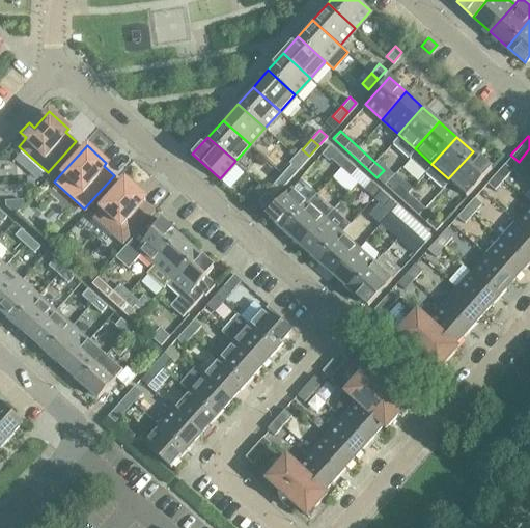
[(346,159),(337,150),(330,158),(339,166),(346,159)]
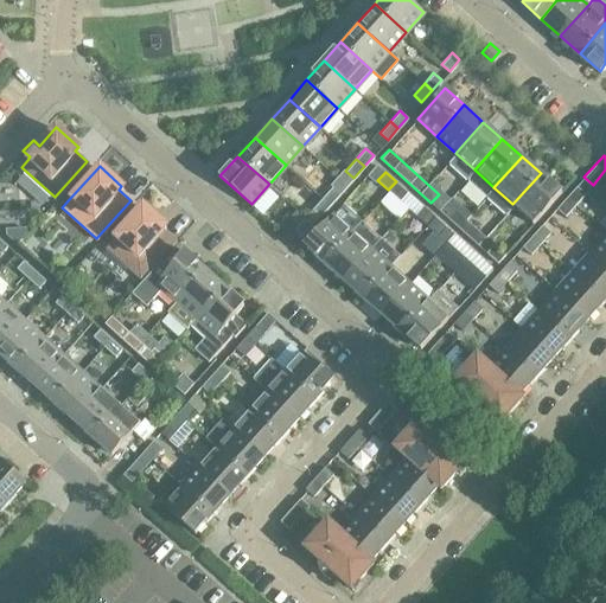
[(541,173),(512,204),(533,222),(560,191),(541,173)]
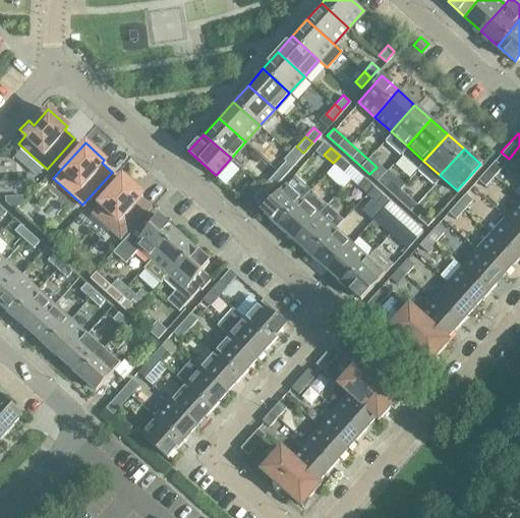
[(340,156),(333,163),(343,172),(349,165),(340,156)]
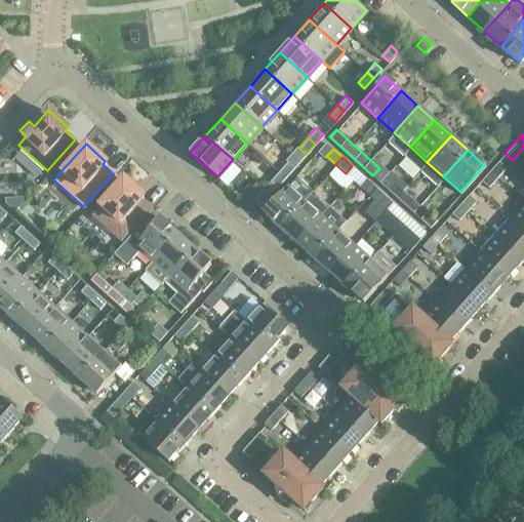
[(507,166),(498,160),(489,170),(496,177),(507,166)]
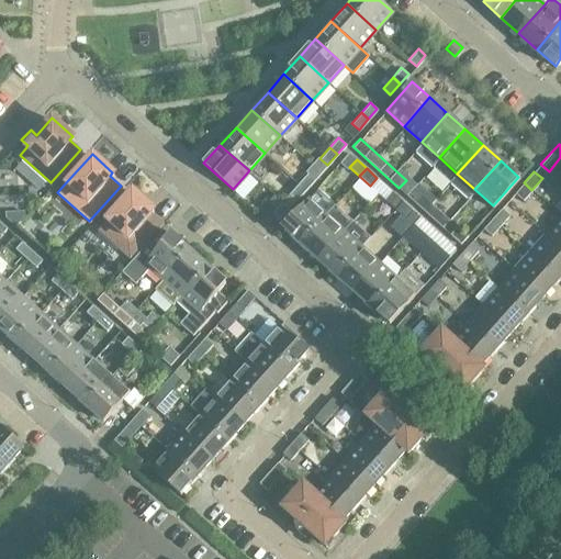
[(305,189),(314,179),(307,172),(298,182),(305,189)]
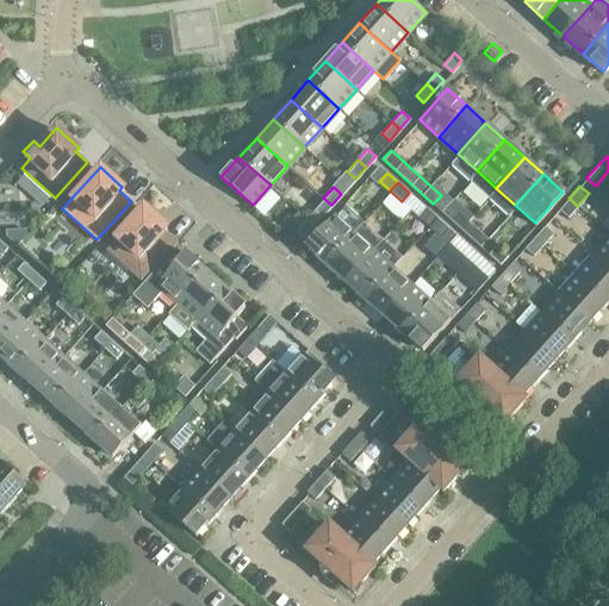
[(331,205),(323,198),(314,210),(321,217),(331,205)]
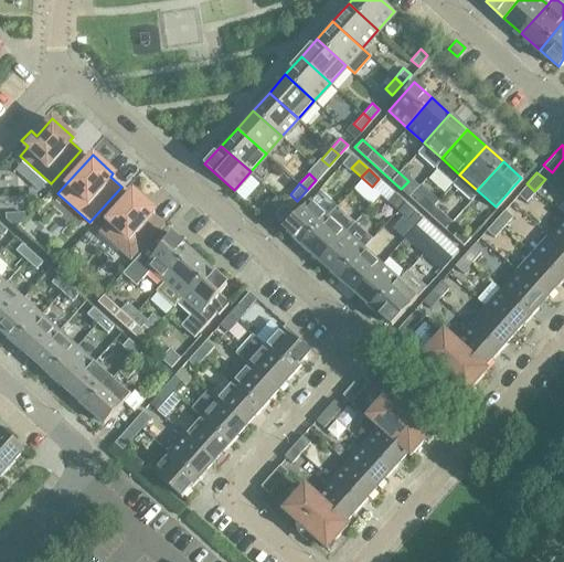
[(534,191),(527,183),(519,192),(527,200),(534,191)]
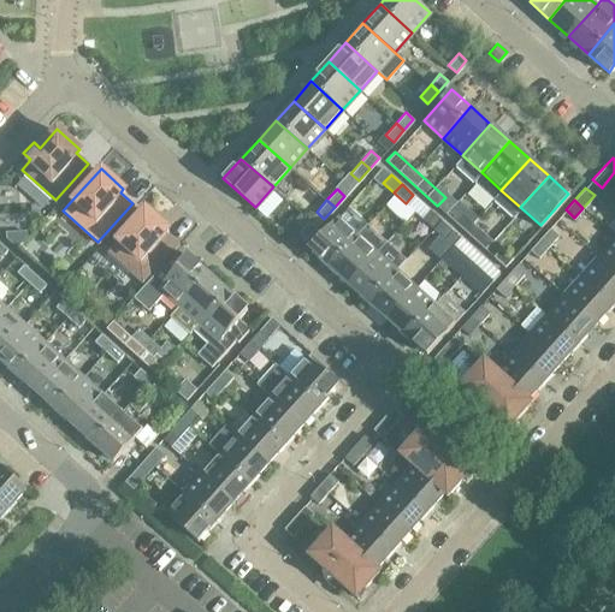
[(145,208),(117,239),(106,250),(141,281),(176,243),(164,232),(167,229),(145,208)]
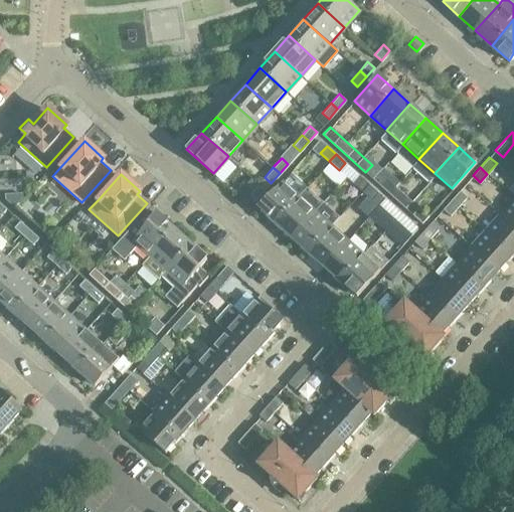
[(359,175),(352,182),(362,190),(368,183),(359,175)]
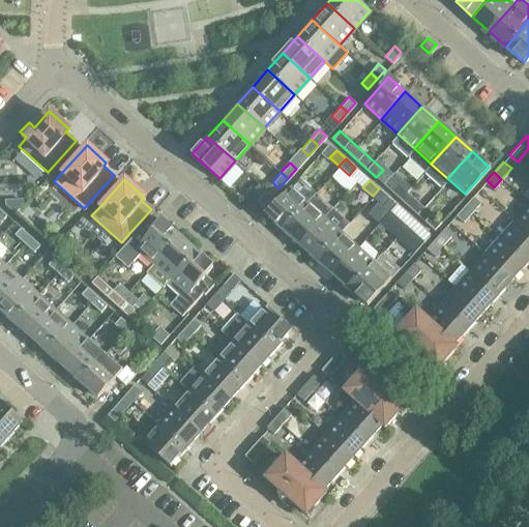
[(400,199),(407,192),(397,182),(390,189),(400,199)]
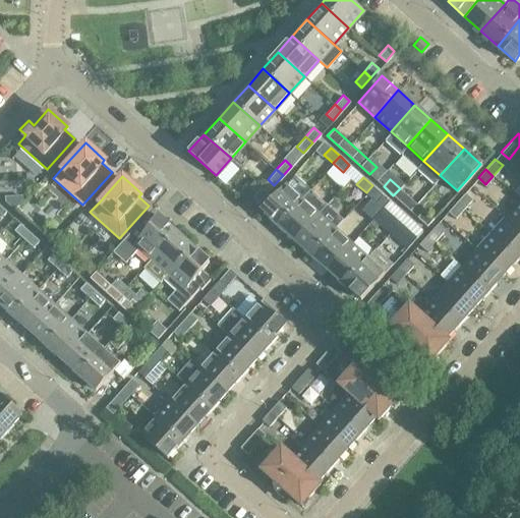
[(285,183),(261,210),(278,225),(301,198),(285,183)]
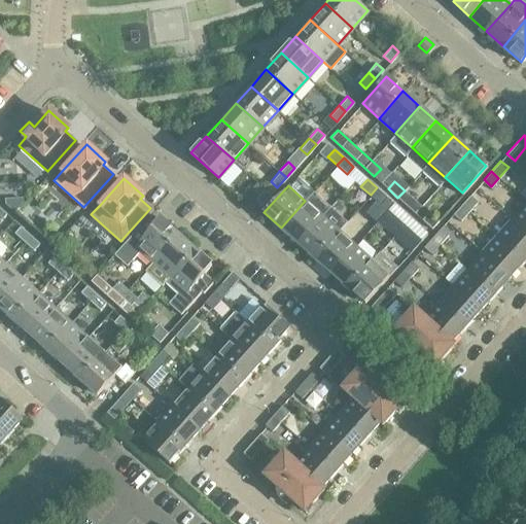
[(377,187),(371,195),(380,204),(386,197),(377,187)]
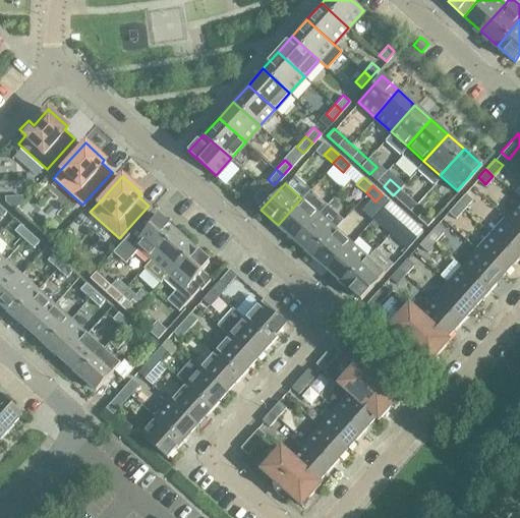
[(258,203),(268,192),(261,186),(252,196),(258,203)]
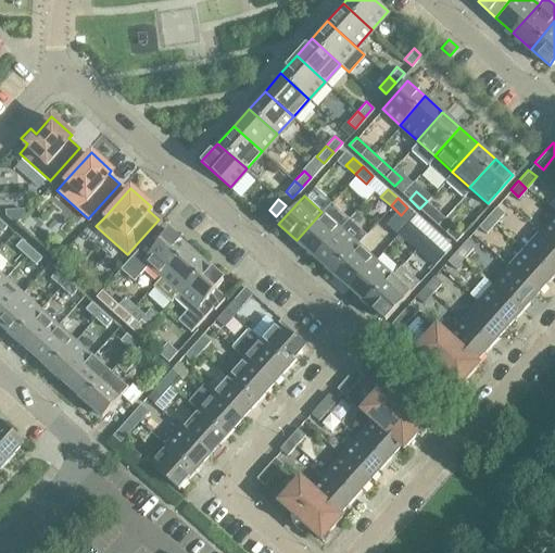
[(419,209),(430,217),(437,210),(427,201),(419,209)]
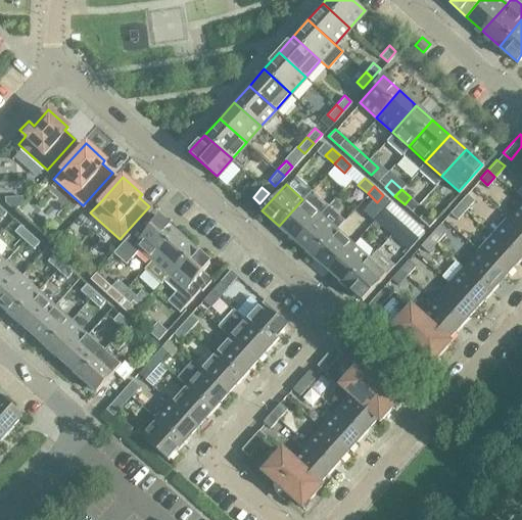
[(295,240),(328,204),(311,190),(302,199),(279,226),(295,240)]
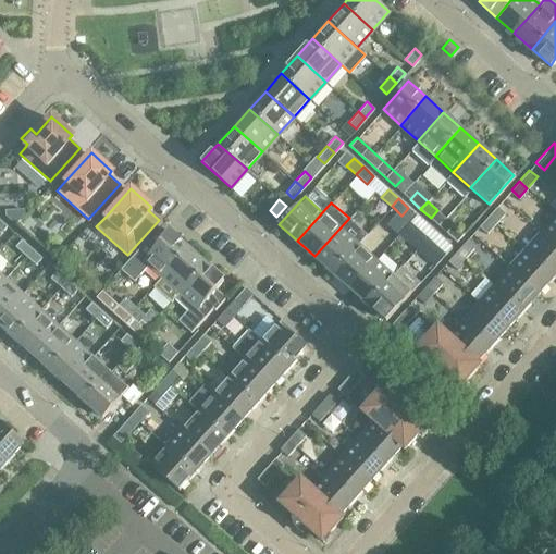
[(506,212),(498,205),(487,216),(496,223),(506,212)]
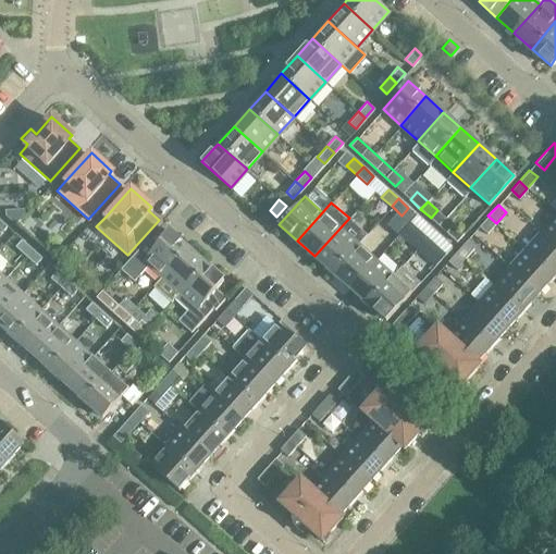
[(555,213),(541,232),(555,245),(555,213)]
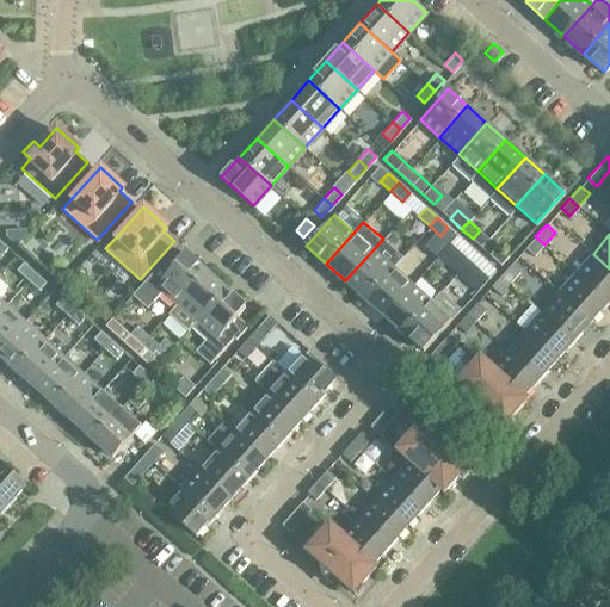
[(544,245),(535,236),(527,247),(535,254),(544,245)]
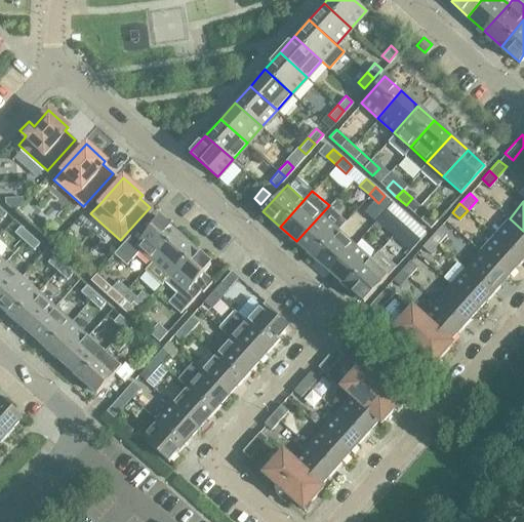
[(313,256),(337,230),(346,221),(329,205),(296,241),(313,256)]
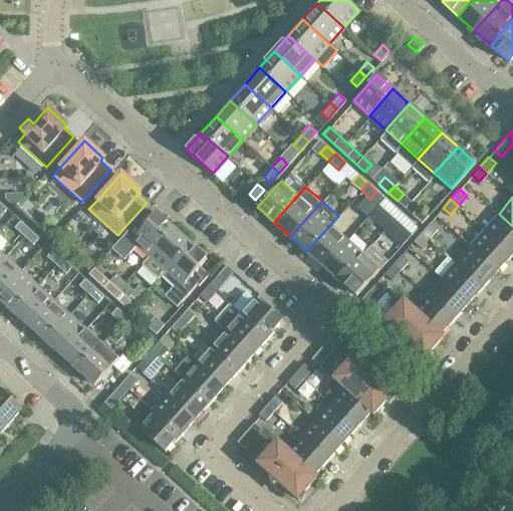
[(391,204),(383,211),(394,219),(400,212),(391,204)]
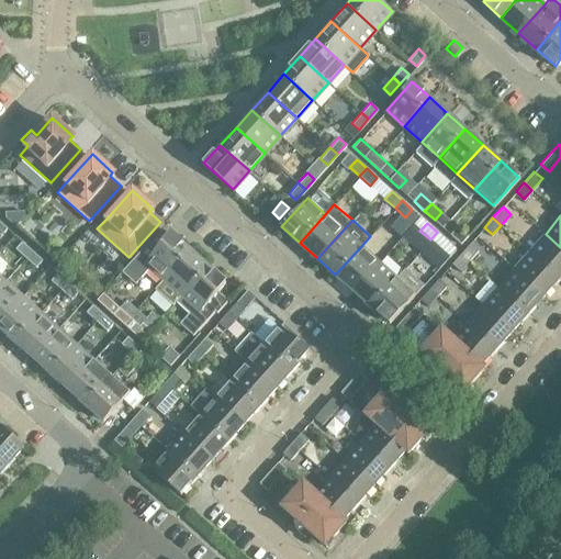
[(460,243),(467,235),(457,225),(449,234),(460,243)]
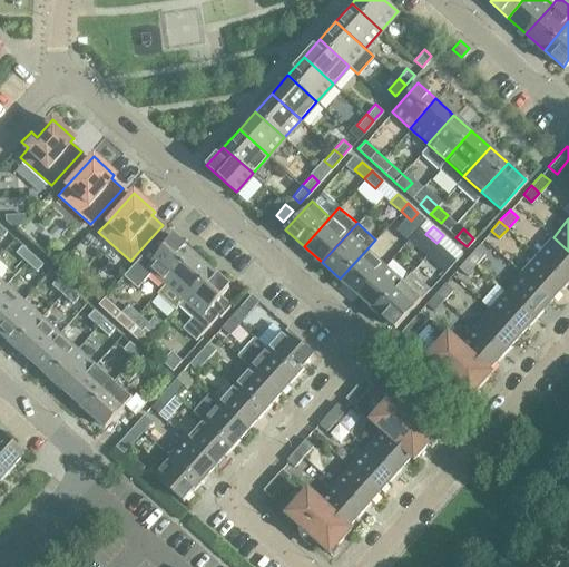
[(443,235),(437,243),(447,253),(453,245),(443,235)]
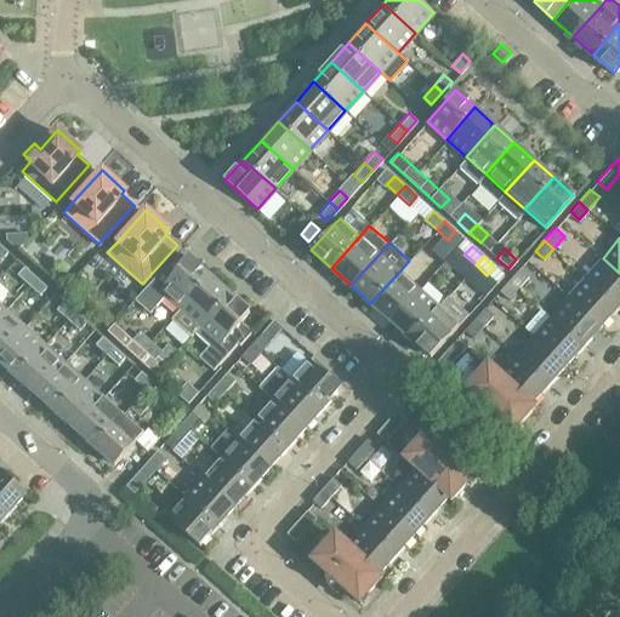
[(165,293),(180,307),(209,275),(188,257),(171,275),(161,268),(134,298),(149,312),(165,293)]
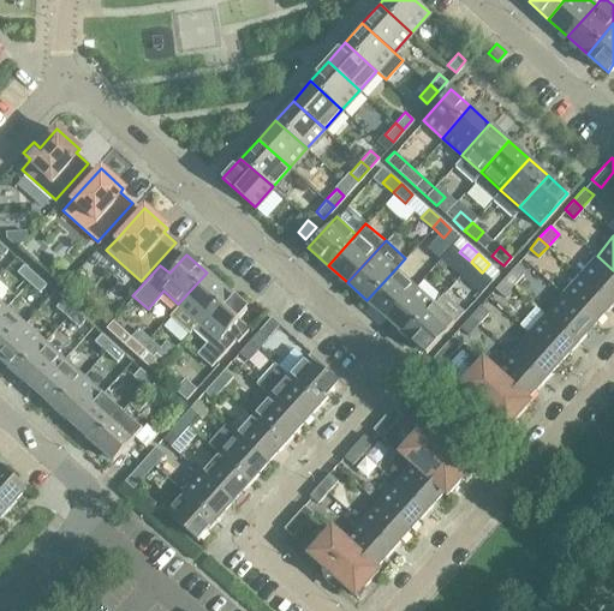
[(613,270),(597,256),(579,275),(612,303),(613,299),(613,270)]
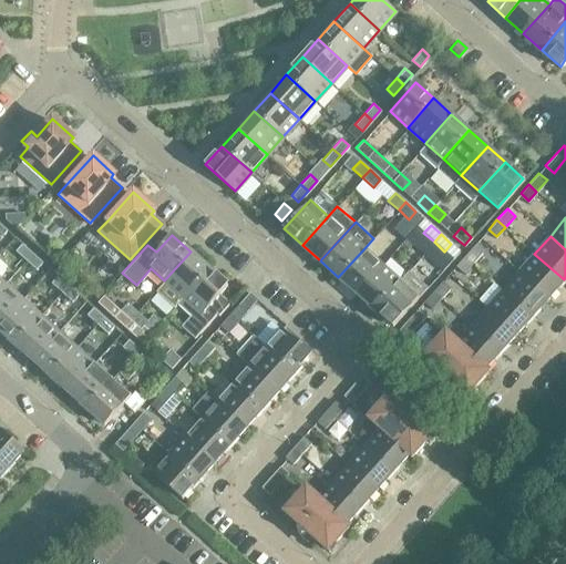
[(32,252),(21,243),(14,249),(26,259),(32,252)]
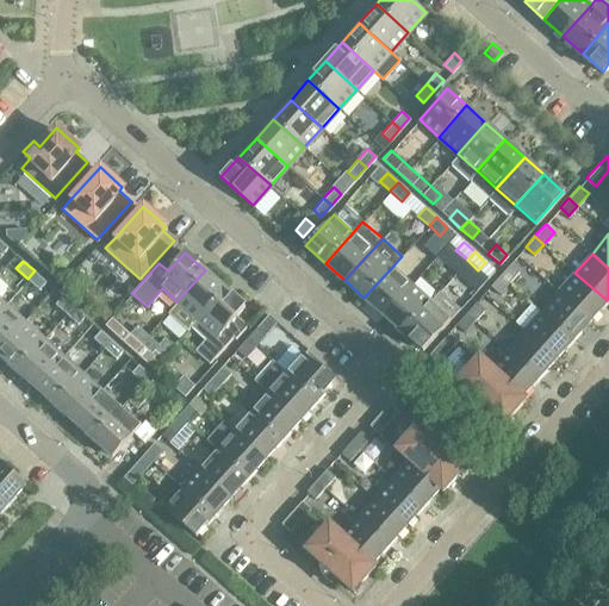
[(520,270),(511,262),(501,274),(509,282),(520,270)]
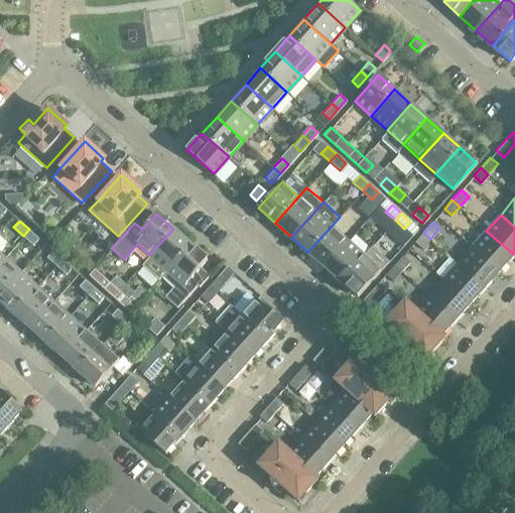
[(332,226),(307,252),(324,266),(348,240),(332,226)]
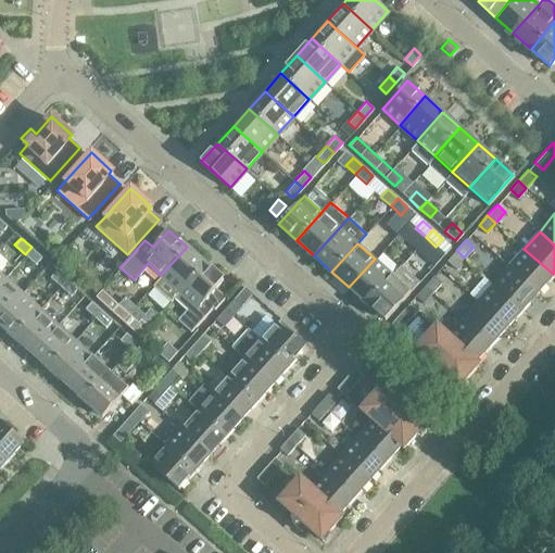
[(32,247),(25,254),(35,263),(41,256),(32,247)]
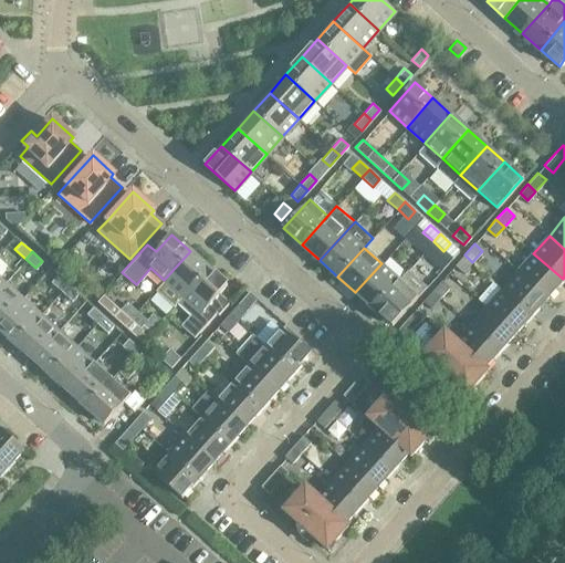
[(176,302),(208,267),(190,251),(164,280),(155,290),(173,305),(176,302)]
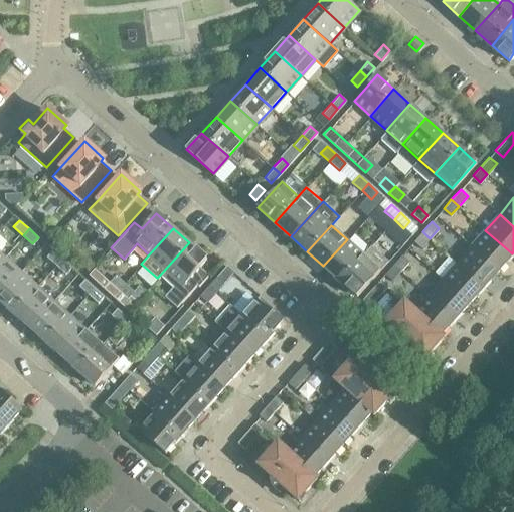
[(485,230),(471,246),(497,270),(512,253),(485,230)]
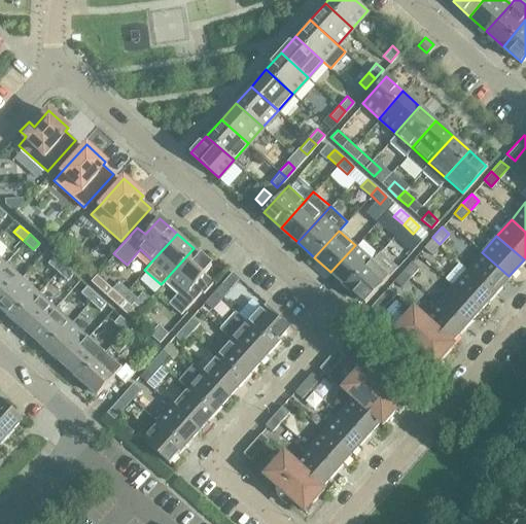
[(440,244),(432,237),(424,246),(431,252),(440,244)]
